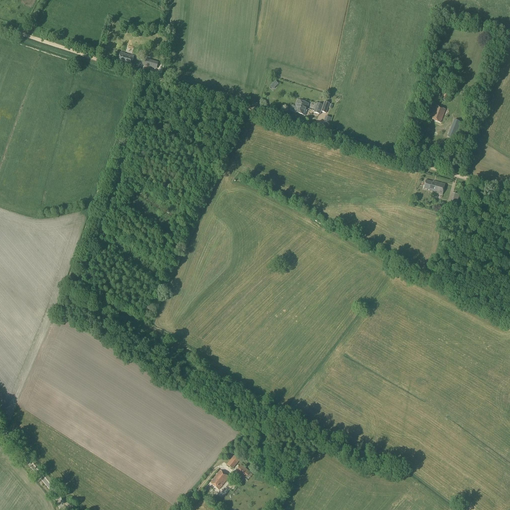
[(122,51),(120,61),(133,65),(136,54),(133,54),(133,55),(126,53),(127,52),(122,51)]
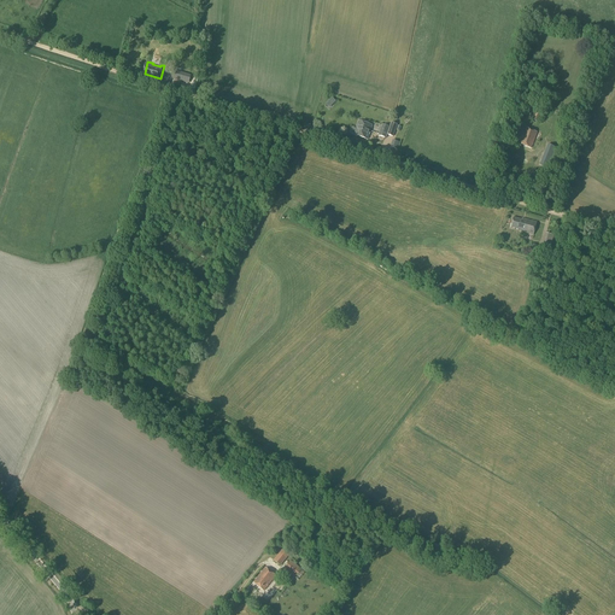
[(176,69),(174,77),(191,82),(193,74),(176,69)]
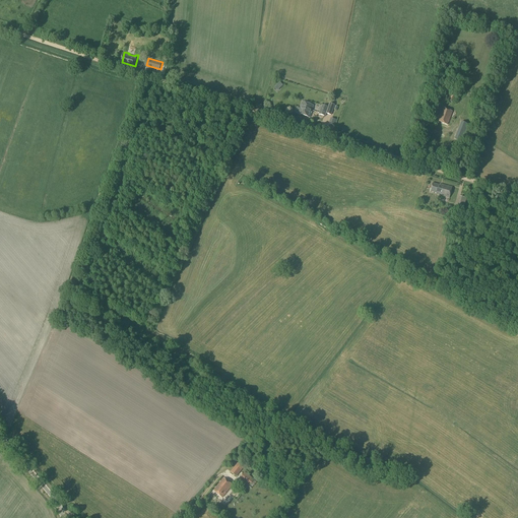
[(450,100),(455,102),(461,89),(455,87),(453,92),(452,92),(450,100)]
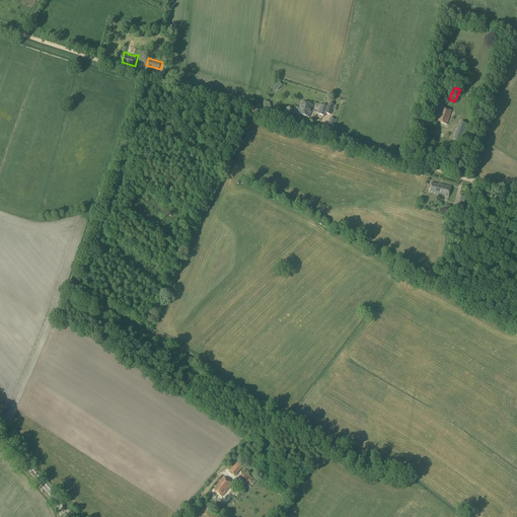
[(314,103),(303,100),(301,106),(298,105),(297,111),(300,112),(311,116),(314,103)]
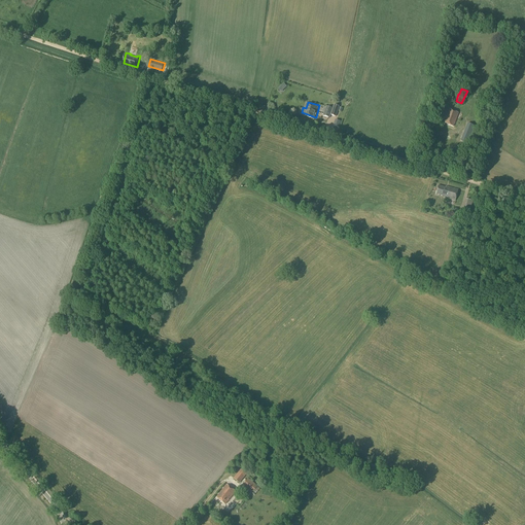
[(325,114),(331,116),(333,113),(339,115),(342,105),(336,103),(335,107),(328,105),(325,114)]
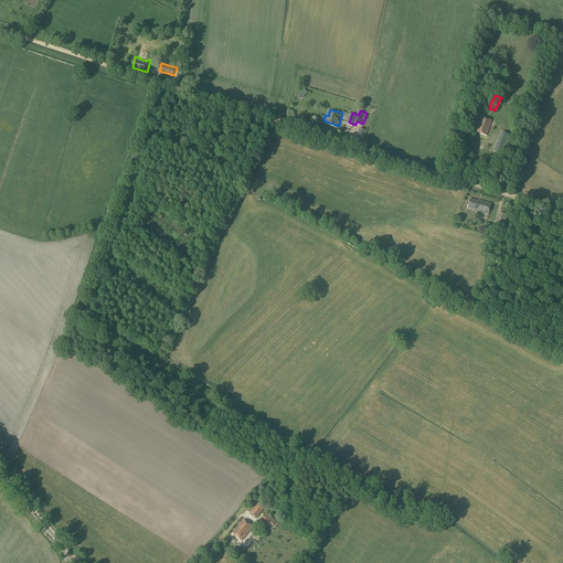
[(494,119),(484,115),(478,129),(488,134),(494,119)]
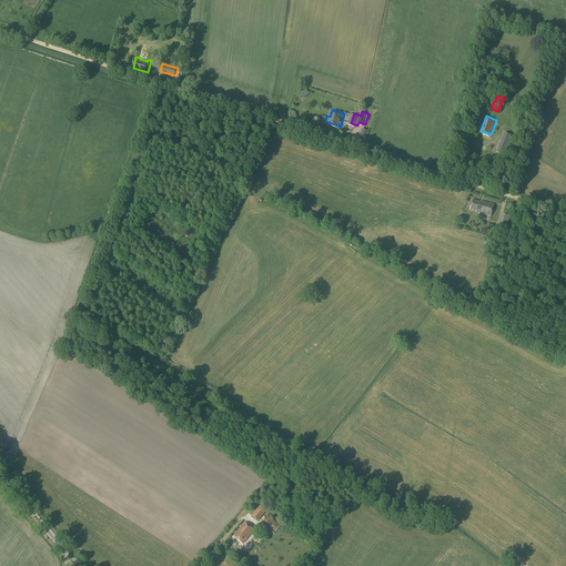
[(513,142),(506,140),(502,151),(509,153),(513,142)]
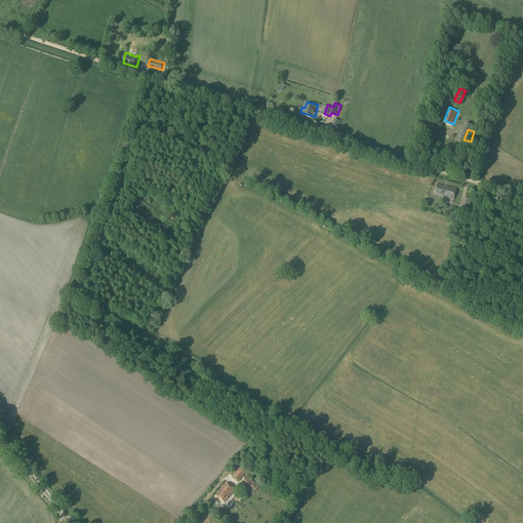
[(439,184),(436,192),(444,194),(444,195),(455,198),(458,188),(446,185),(446,186),(439,184)]
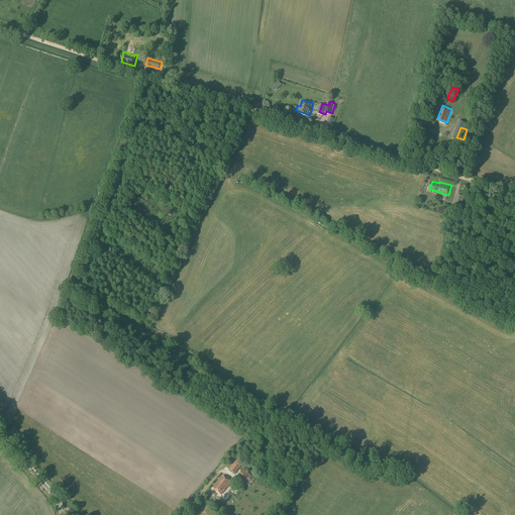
[(456,202),(464,204),(466,195),(458,194),(456,202)]
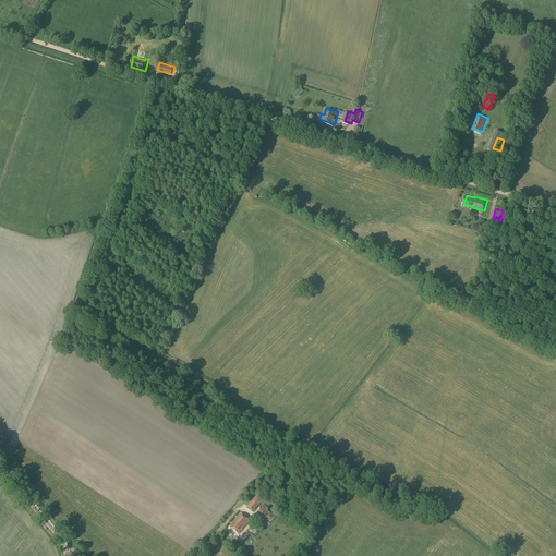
[(250,505),(255,509),(263,500),(257,495),(250,505)]
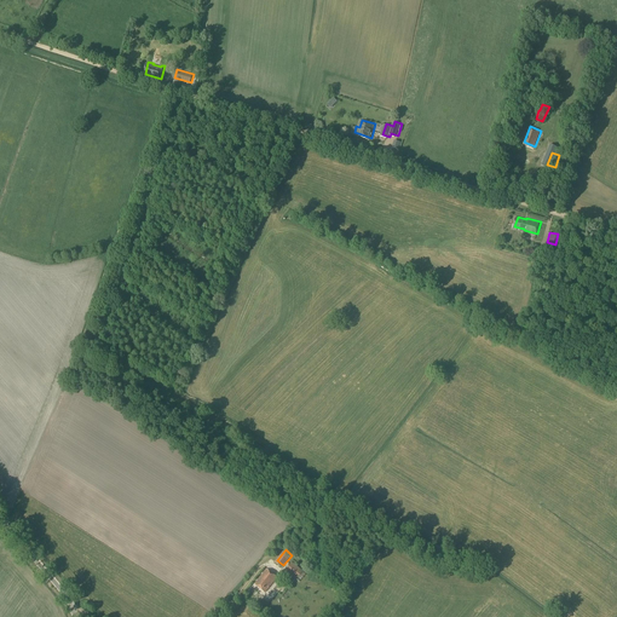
[(287,569),(301,581),(307,571),(294,560),(287,569)]
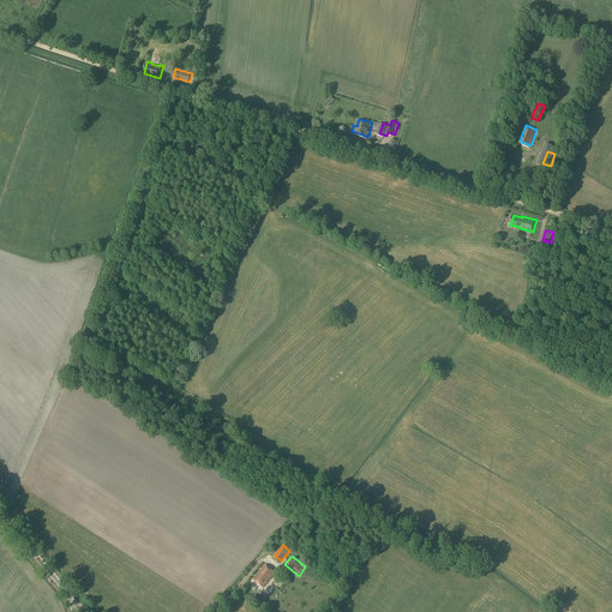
[(255,577),(265,586),(277,571),(267,563),(255,577)]
